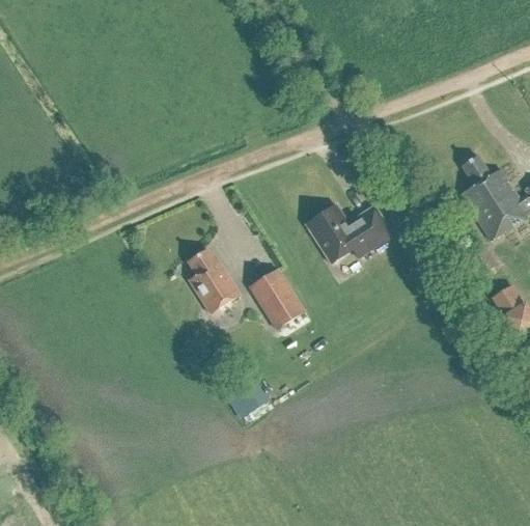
[(529,184),(523,189),(525,194),(518,198),(499,169),(489,174),(476,156),(459,166),(472,186),(458,194),(489,241),(502,232),(503,233),(527,218),(526,215),(529,212),(529,184)]
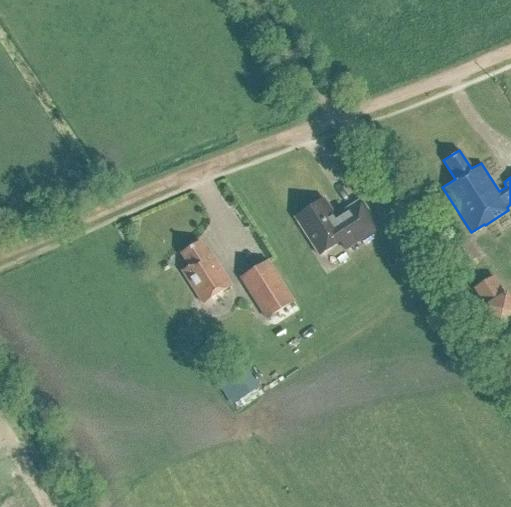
[(333,214),(322,197),(293,216),(317,254),(339,240),(344,248),(377,227),(359,198),(333,214)]
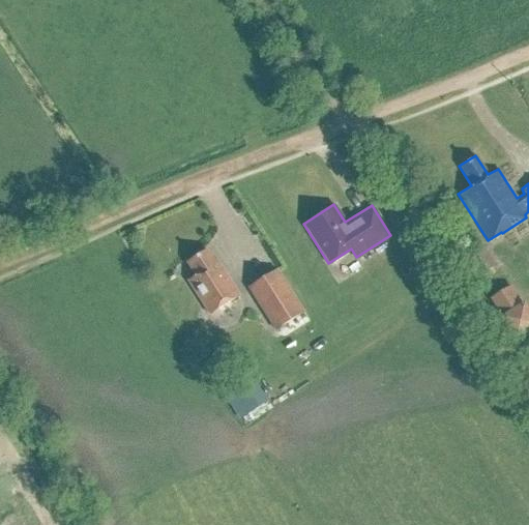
[(495,263),(480,242),(463,255),(477,275),(495,263)]
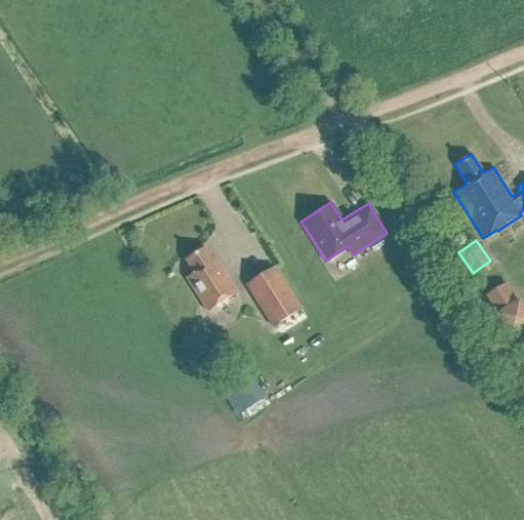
[(212,260),(204,246),(184,258),(193,272),(185,277),(206,310),(235,291),(214,258),(212,260)]
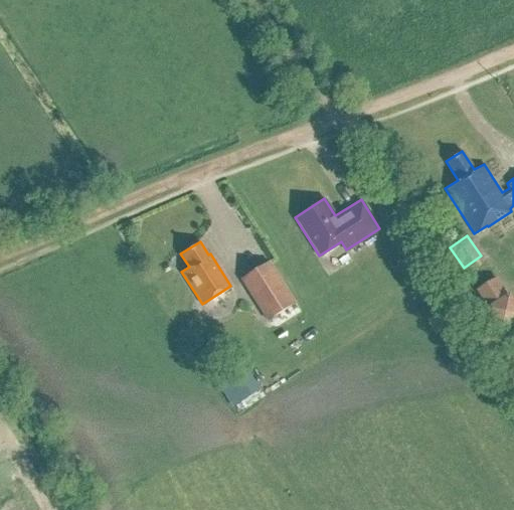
[(267,319),(294,302),(268,261),(240,278),(267,319)]
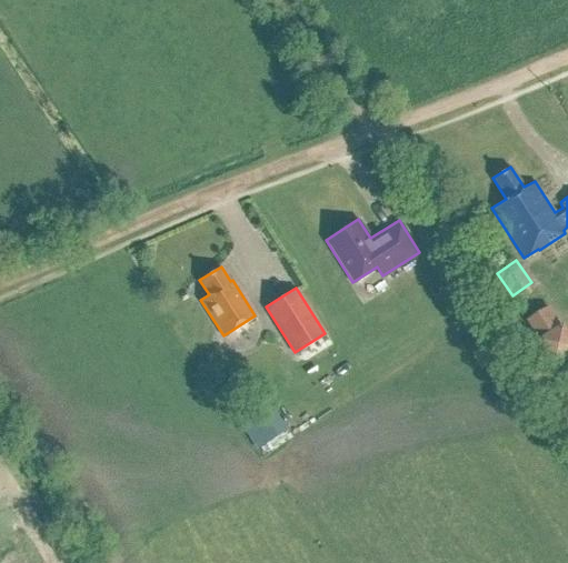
[(552,362),(567,352),(567,330),(549,300),(524,317),(552,362)]
